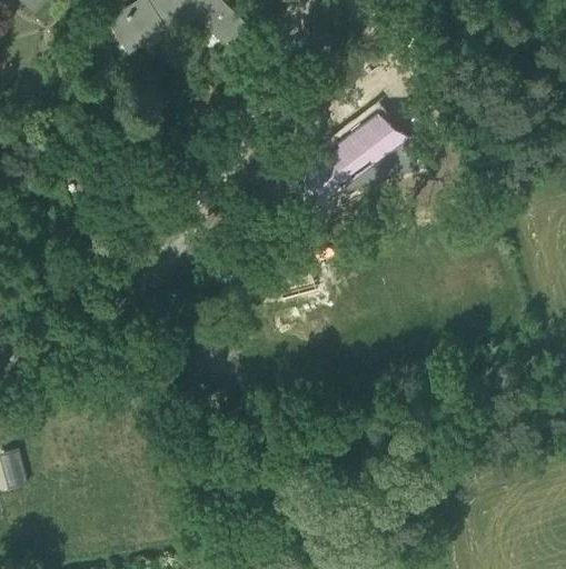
[(26,0),(36,10),(46,0),(26,0)]
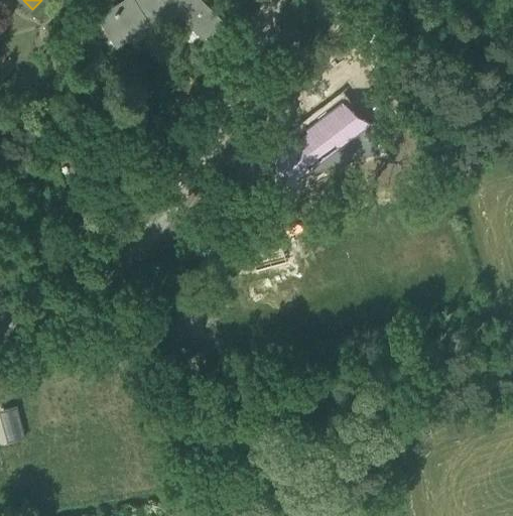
[(122,0),(100,14),(118,43),(150,22),(148,19),(172,4),(207,36),(223,19),(203,0),(122,0)]
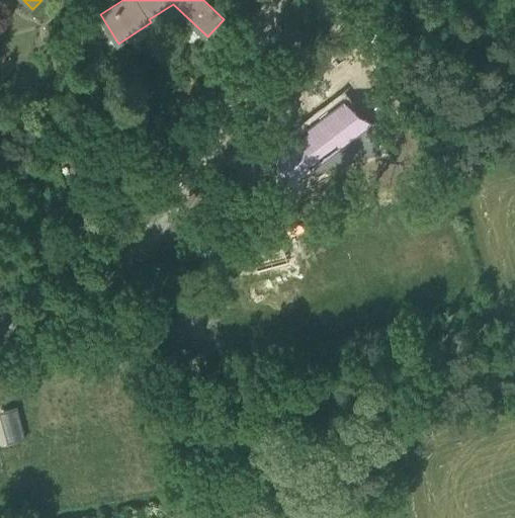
[(281,149),(275,165),(291,187),(365,131),(343,102),(307,131),(307,134),(303,137),(299,136),(281,149)]
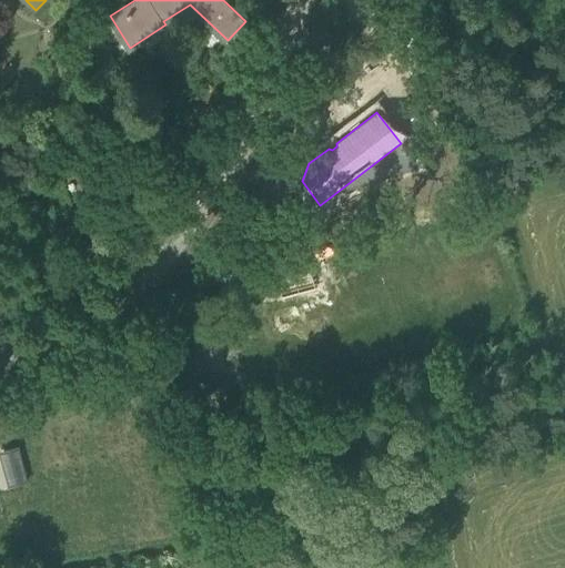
[(310,265),(282,287),(298,308),(326,287),(310,265)]
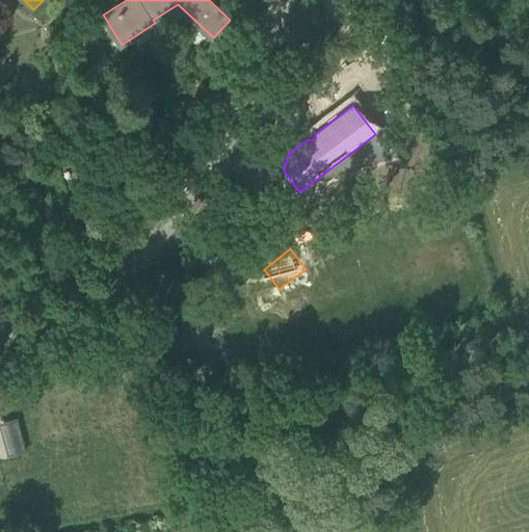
[(27,451),(19,419),(6,422),(15,454),(27,451)]
